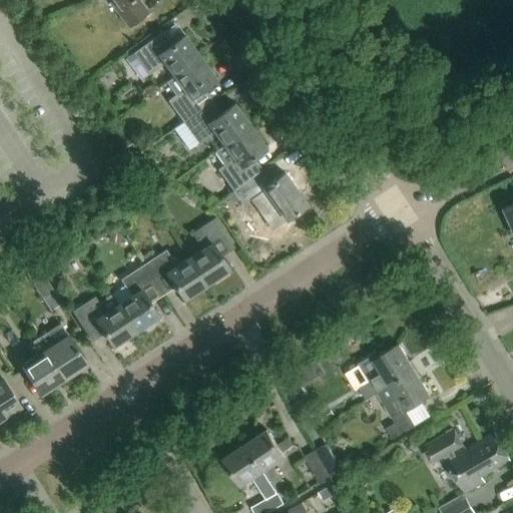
[(112,0),(110,2),(130,28),(149,13),(138,0),(112,0)]
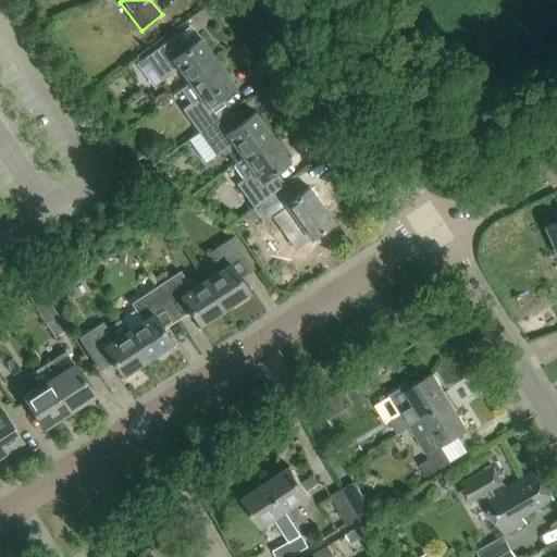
[(170,39),(145,57),(136,63),(152,85),(161,78),(161,79),(178,67),(189,82),(218,61),(201,38),(180,52),(170,39)]
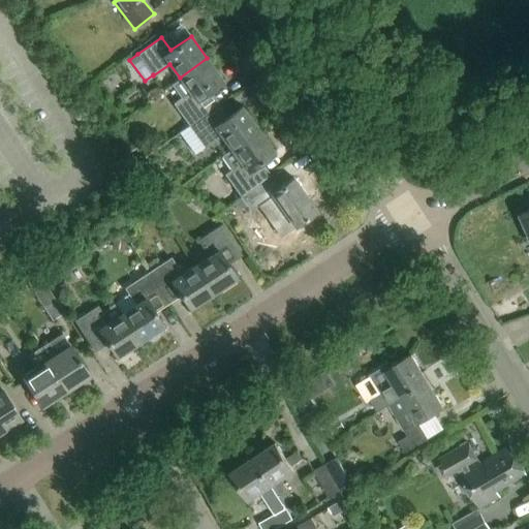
[(207,58),(172,84),(182,97),(174,102),(189,124),(213,109),(204,95),(223,81),(207,58)]
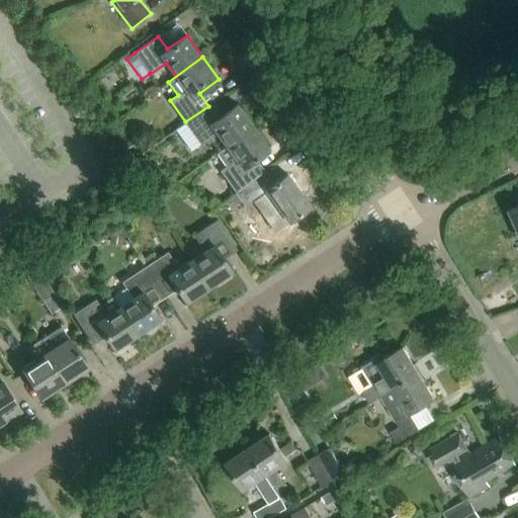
[(185,121),(201,144),(217,133),(226,146),(253,126),(237,104),(218,118),(208,106),(185,121)]
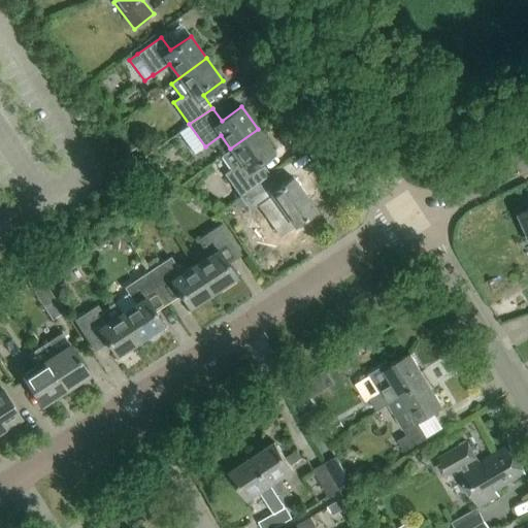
[(273,151),(258,129),(230,149),(222,155),(231,168),(224,173),(240,195),(270,173),(269,172),(263,177),(254,165),(273,151)]
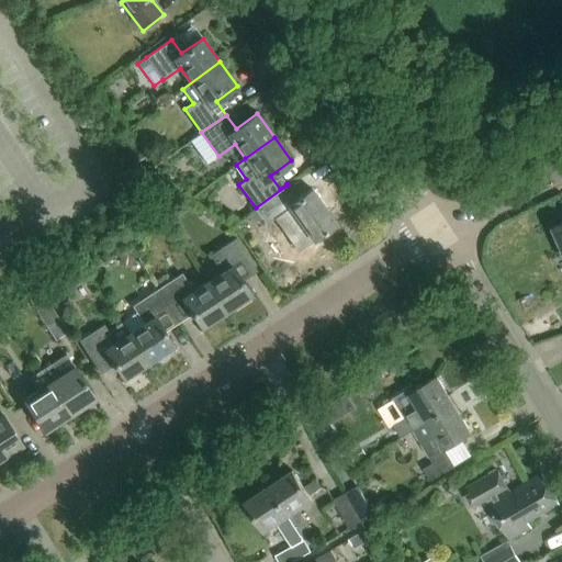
[(130,172),(142,189),(152,181),(139,165),(130,172)]
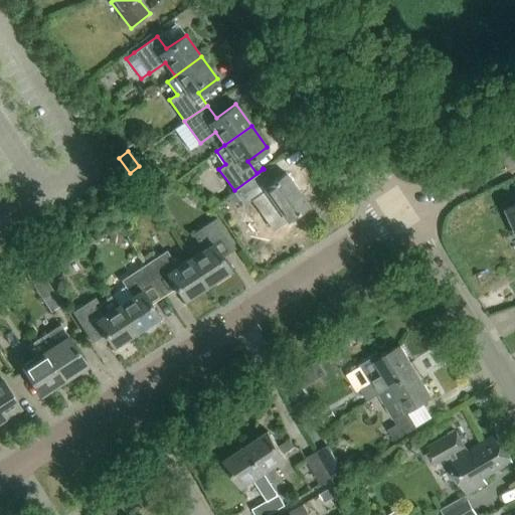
[(237,202),(240,200),(243,204),(264,189),(287,221),(308,205),(285,174),(271,184),(263,172),(228,197),(232,202),(235,200),(237,202)]
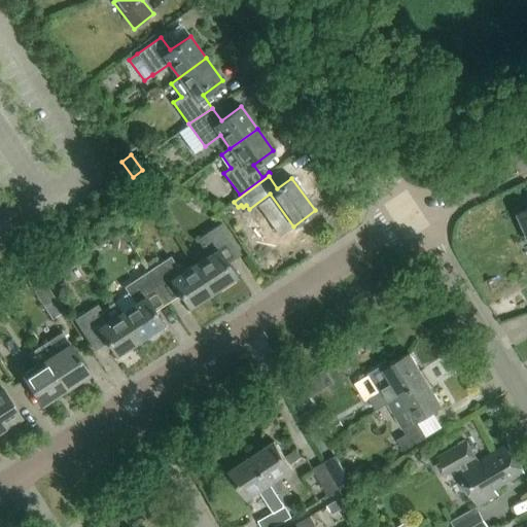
[(194,264),(213,292),(236,277),(222,256),(236,247),(220,223),(205,234),(209,240),(201,246),(207,255),(194,264)]
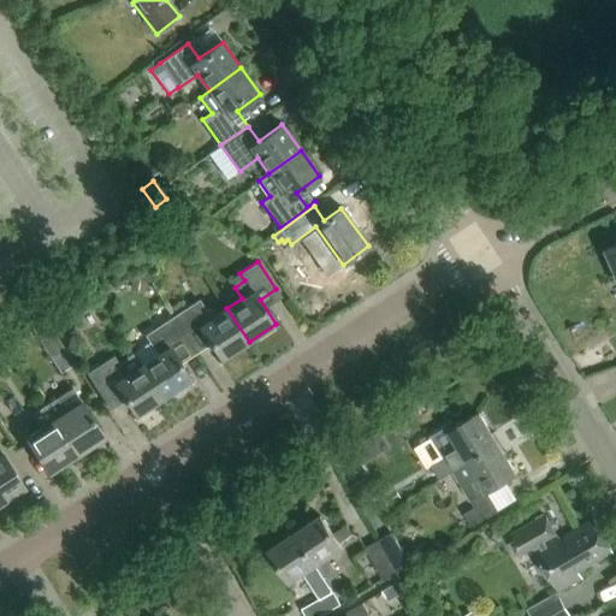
[(131,278),(130,290),(143,291),(146,280),(131,278)]
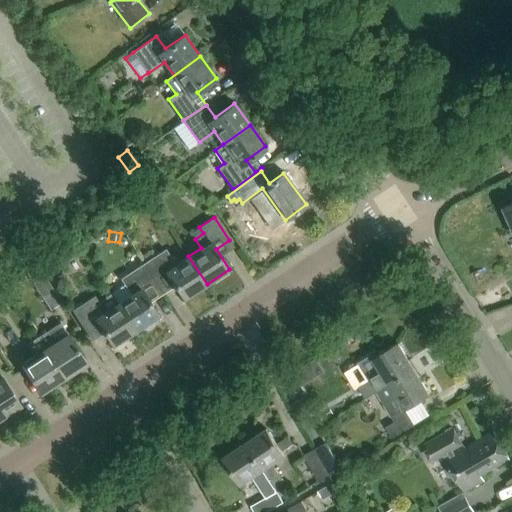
[(165,250),(156,255),(142,264),(158,288),(171,279),(184,299),(207,284),(188,256),(175,265),(165,250)]
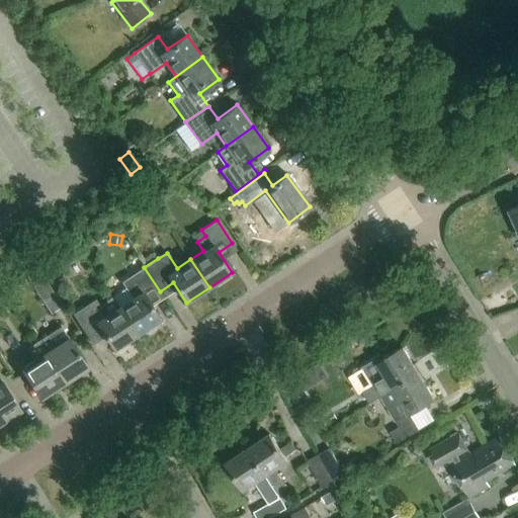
[(39,267),(27,274),(42,299),(55,291),(39,267)]
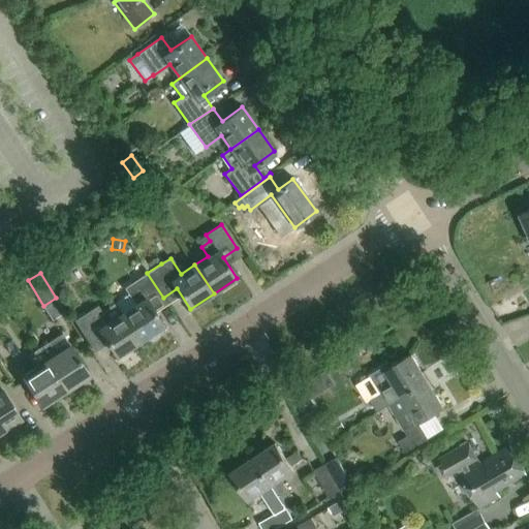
[(124,288),(128,294),(134,304),(122,312),(141,341),(163,325),(151,306),(163,298),(147,273),(124,288)]
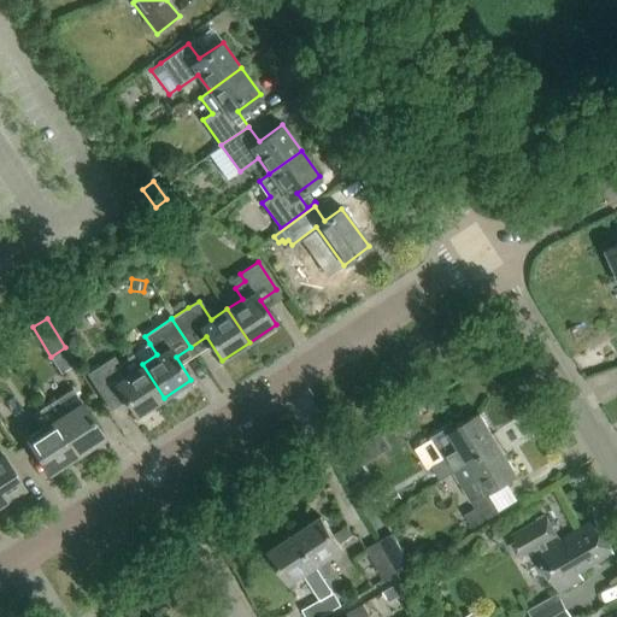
[(113,356),(104,363),(87,374),(105,401),(121,392),(136,416),(164,398),(142,364),(127,375),(113,356)]
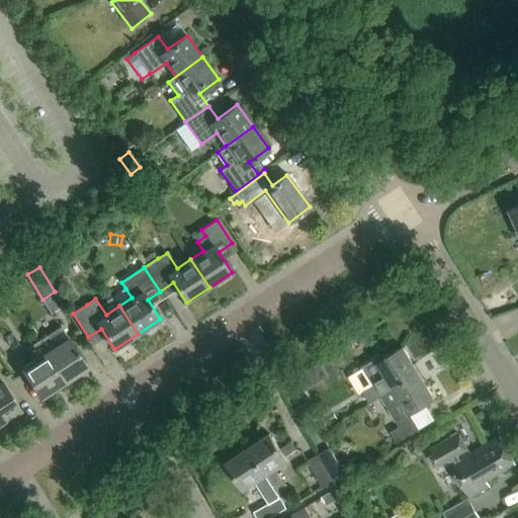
[(60,326),(47,334),(37,340),(65,381),(87,366),(60,326)]
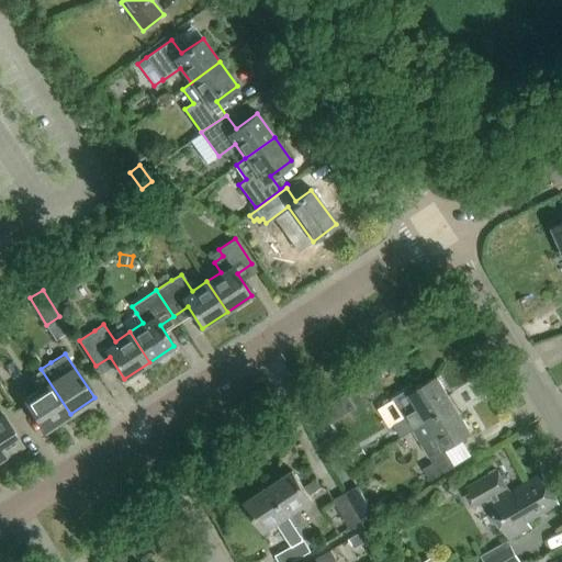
[(70,414),(41,369),(30,377),(38,390),(23,398),(45,430),(70,414)]
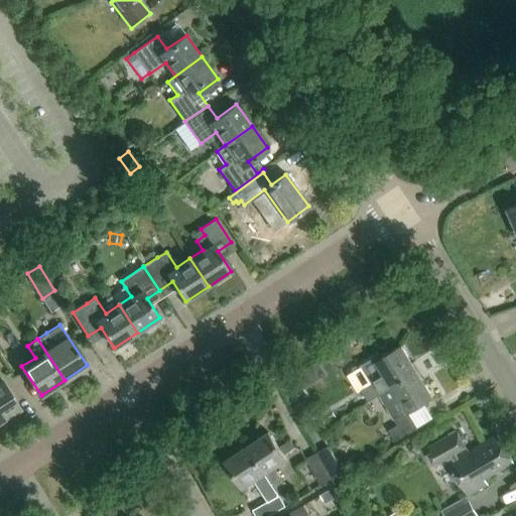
[(368,402),(379,395),(417,372),(402,347),(376,362),(374,358),(361,366),(371,382),(373,384),(361,391),(368,402)]
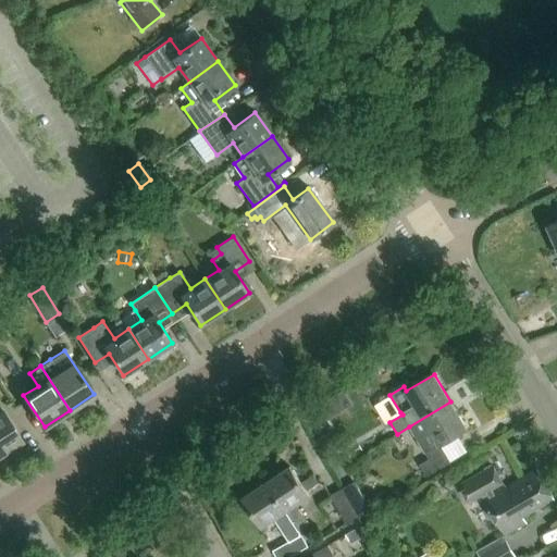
[(331,403),(321,406),(325,416),(351,404),(345,390),(329,397),(331,403)]
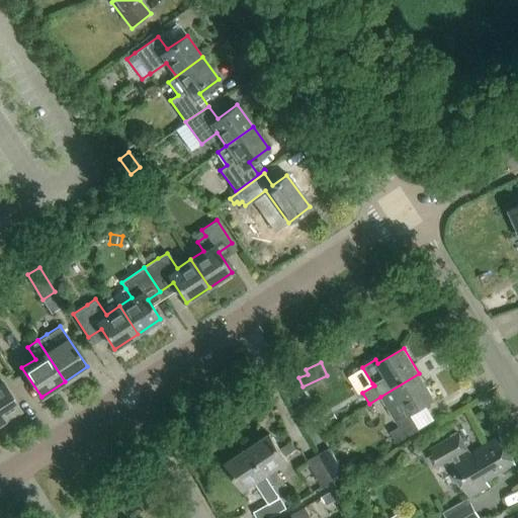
[(419,373),(380,397),(399,427),(391,432),(397,443),(419,430),(409,414),(434,399),(419,373)]
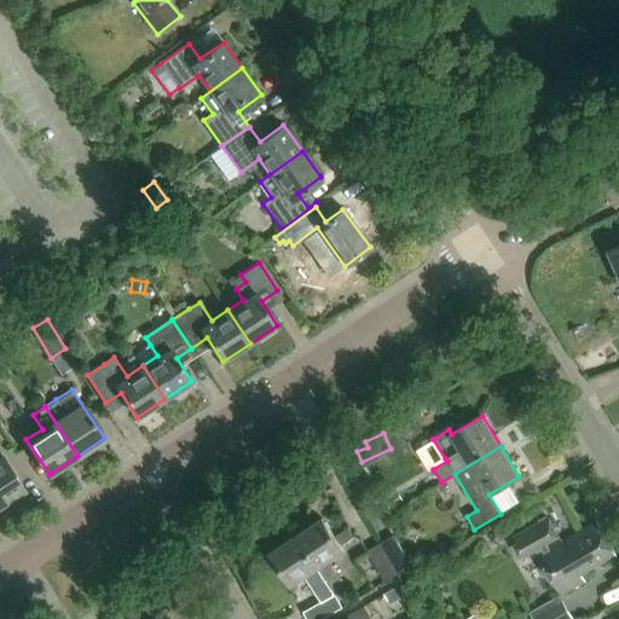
[(0,507),(27,490),(4,453),(0,455),(0,507)]
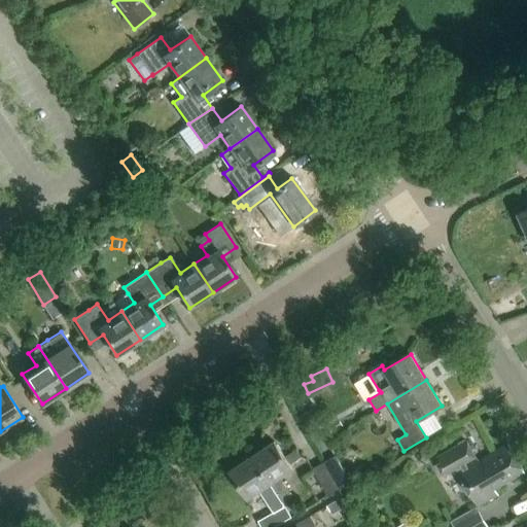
[(446,476),(455,469),(478,506),(498,494),(495,489),(525,472),(508,445),(479,462),(478,460),(466,466),(465,464),(475,458),(465,442),(436,459),(440,464),(436,466),(442,475),(445,472),(446,476)]
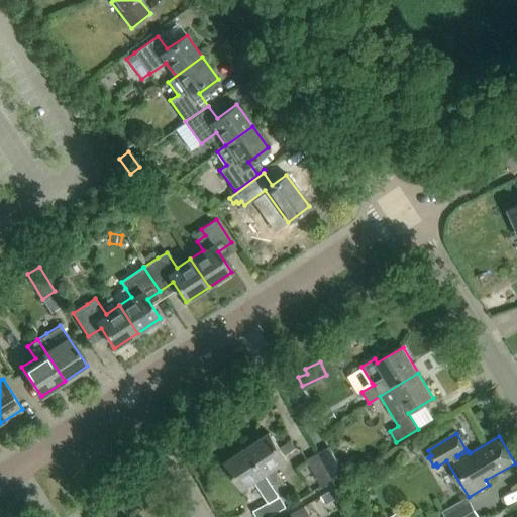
[(286,461),(284,457),(296,449),(290,440),(278,448),(269,434),(247,447),(265,475),(277,493),(286,487),(275,469),(286,461)]
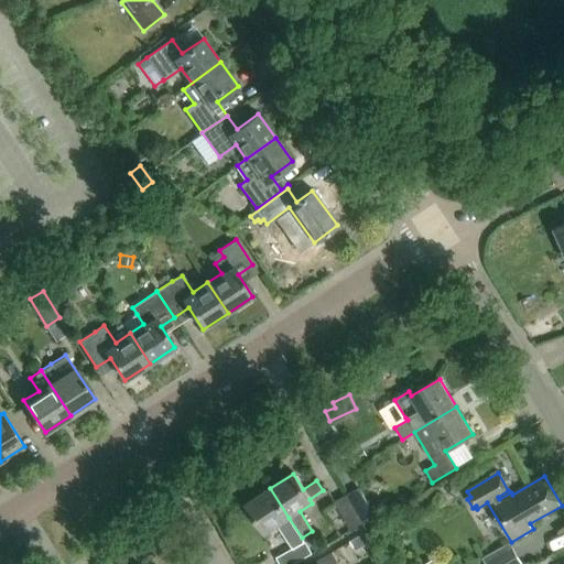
[(289,518),(270,488),(246,503),(266,533),(278,525),(292,549),(275,557),(278,563),(292,563),(311,554),(304,542),(301,538),(302,538),(289,518)]
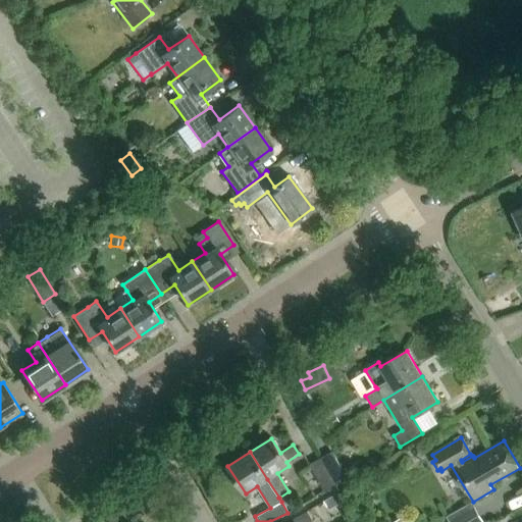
[(320,458),(336,484),(347,479),(331,452),(320,458)]
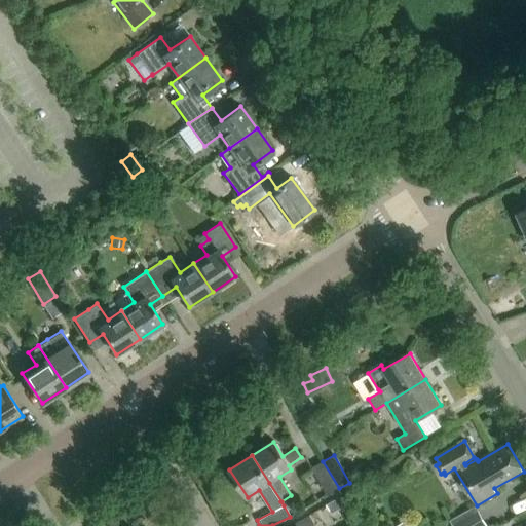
[(339,488),(323,461),(311,467),(327,495),(339,488)]
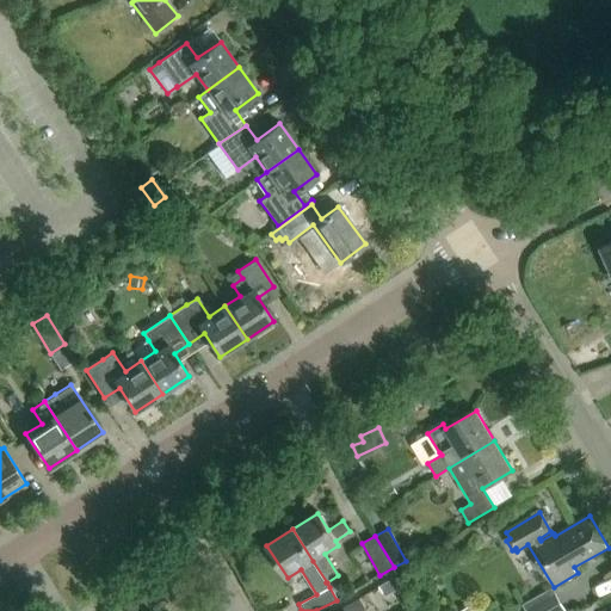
[(388,584),(380,588),(386,599),(394,594),(388,584)]
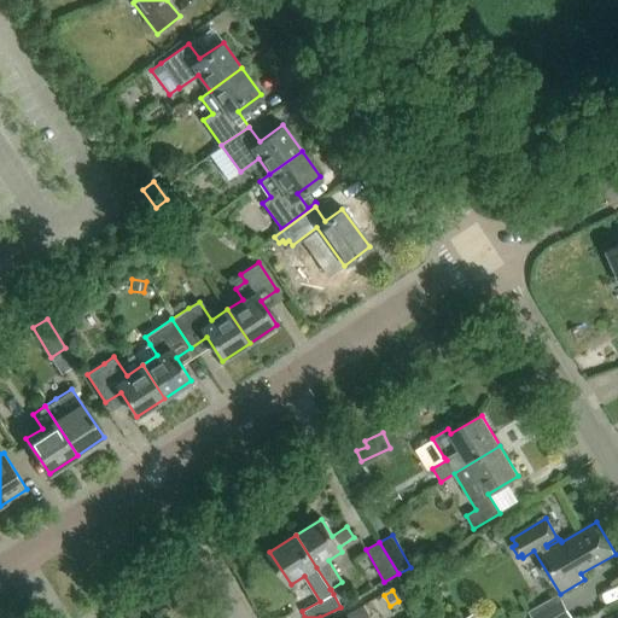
[(531,616),(532,617),(572,617),(563,599),(531,616)]
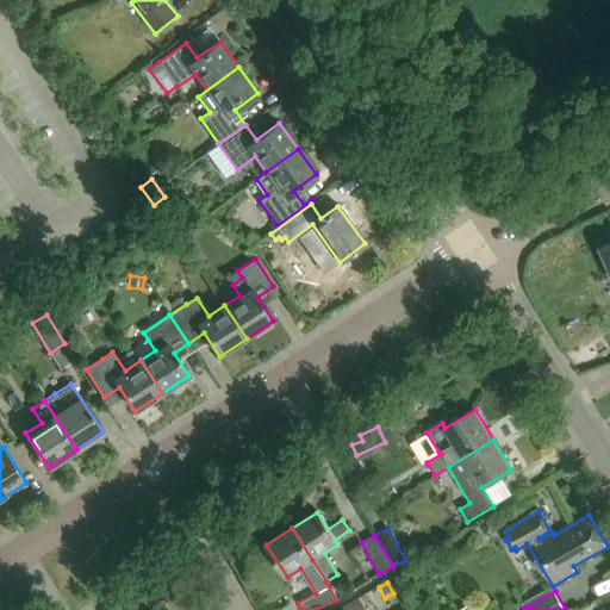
[(367,593),(360,598),(359,597),(342,607),(343,609),(359,609),(365,608),(373,603),(367,593)]
